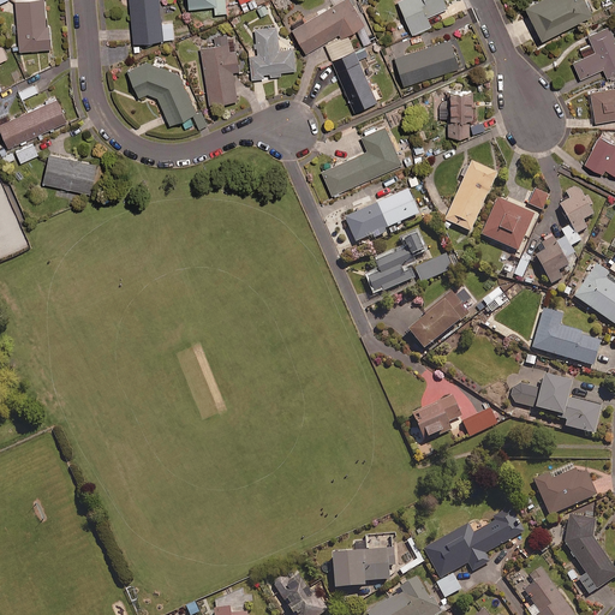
[(42,0),(15,0),(18,48),(49,46),(48,23),(45,23),(42,0)]
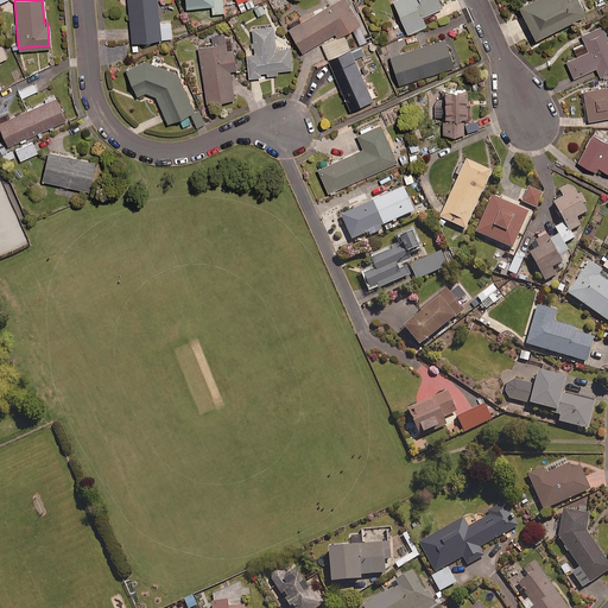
[(158,21),(156,0),(127,0),(131,39),(171,36),(170,20),(158,21)]
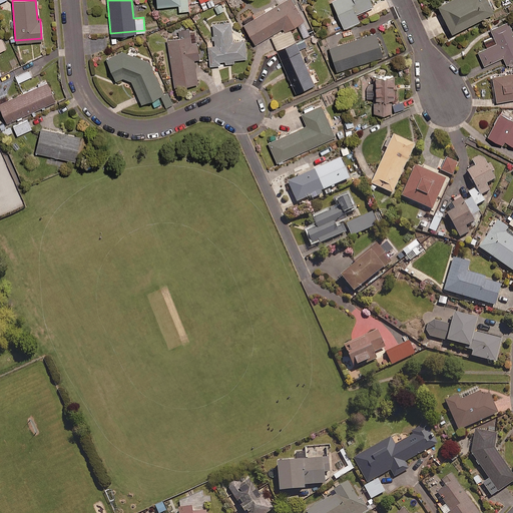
[(154,0),(155,5),(176,3),(177,10),(187,9),(186,0),(154,0)]
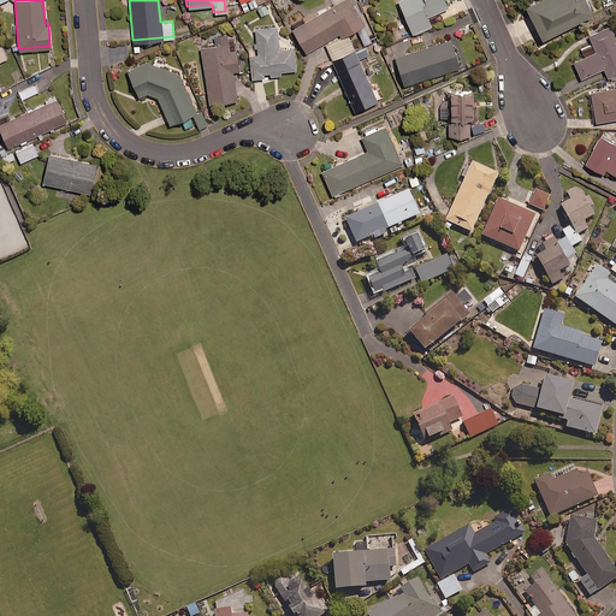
[(301,17),(292,22),(294,25),(291,27),(306,51),(338,31),(341,35),(363,21),(350,0),(336,0),(303,19),(301,17)]
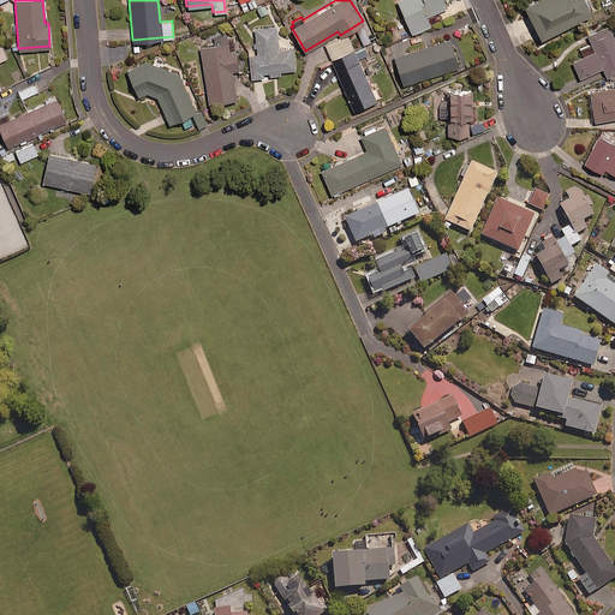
[(445,6),(442,0),(398,0),(411,31),(429,23),(425,13),(445,6)]
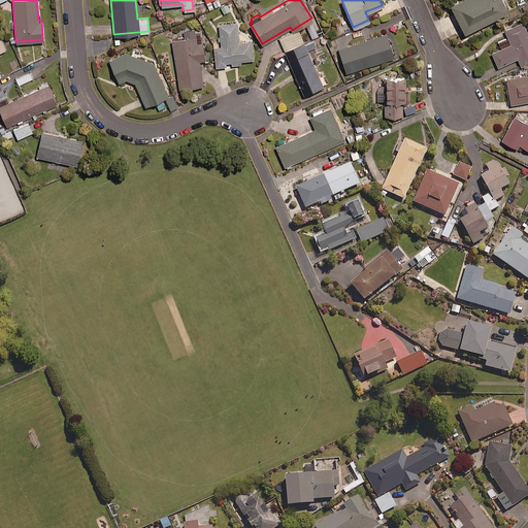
[(506,8),(502,0),(451,0),(449,1),(463,30),(506,8)]
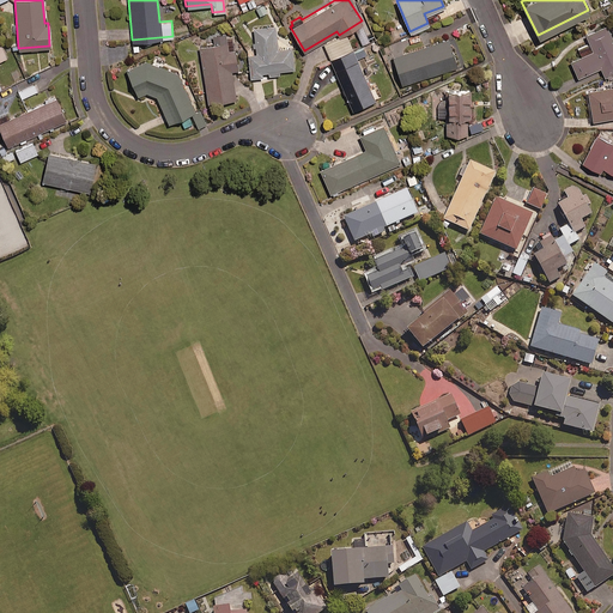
[(263,2),(254,7),(259,16),(268,11),(263,2)]
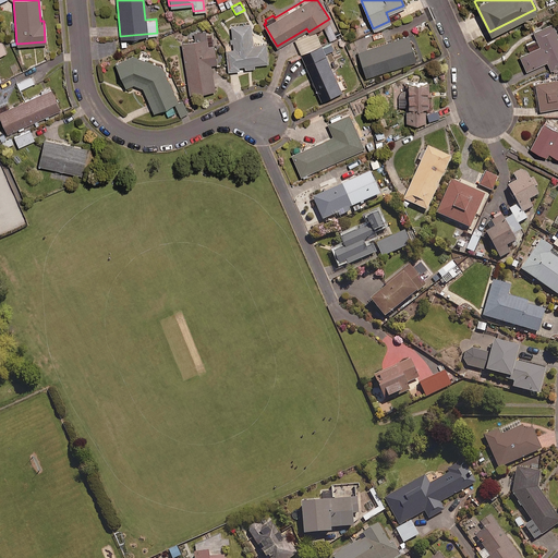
[(533,28),(537,38),(526,44),(529,49),(519,53),(525,69),(546,60),(549,68),(557,64),(557,35),(552,21),(533,28)]
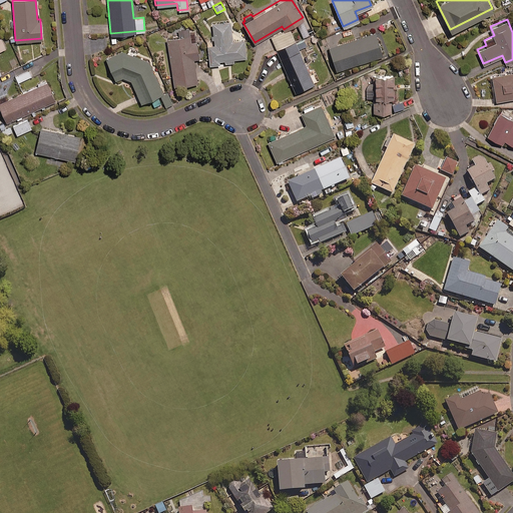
[(223,59),(223,62),(232,61),(232,58),(245,57),(244,39),(232,40),(230,20),(212,22),(214,42),(207,43),(208,63),(219,62),(219,59),(223,59)]
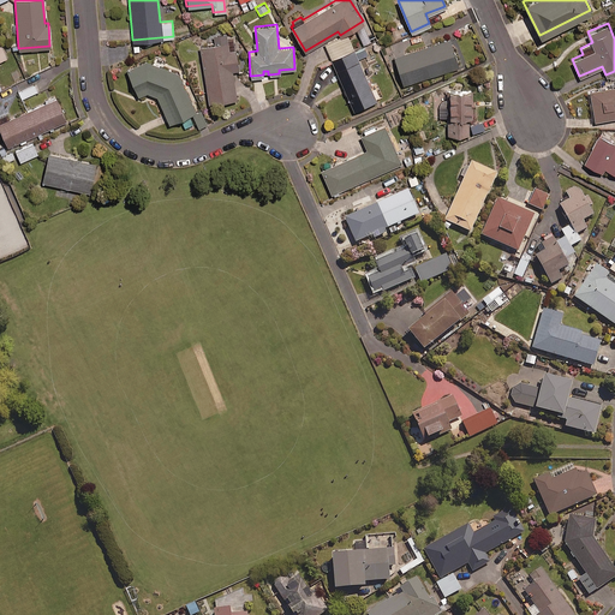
[(371,40),(365,25),(357,29),(363,43),(371,40)]
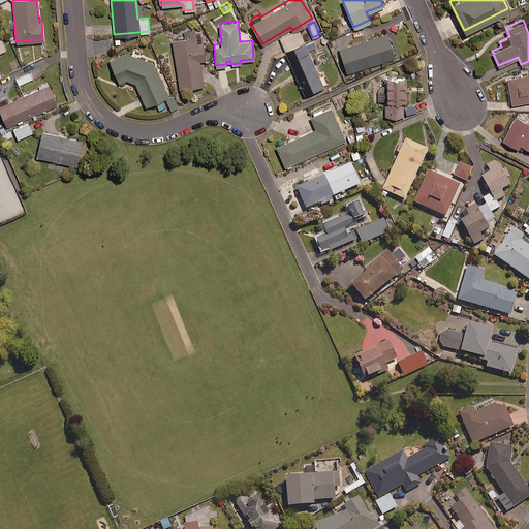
[(193,27),(183,29),(184,36),(172,38),(180,87),(203,83),(199,60),(205,59),(201,38),(195,39),(193,27)]
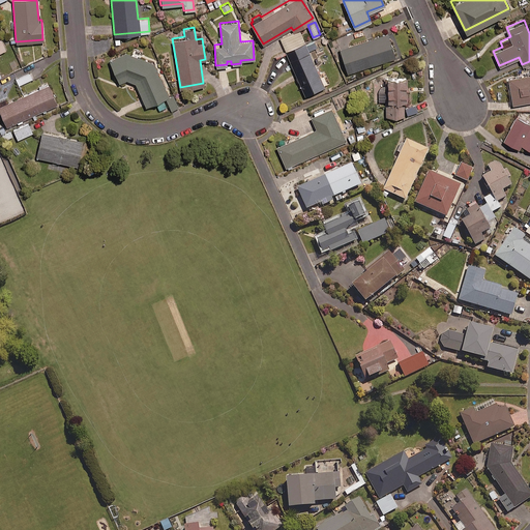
[(394,56),(387,32),(339,48),(347,71),(394,56)]
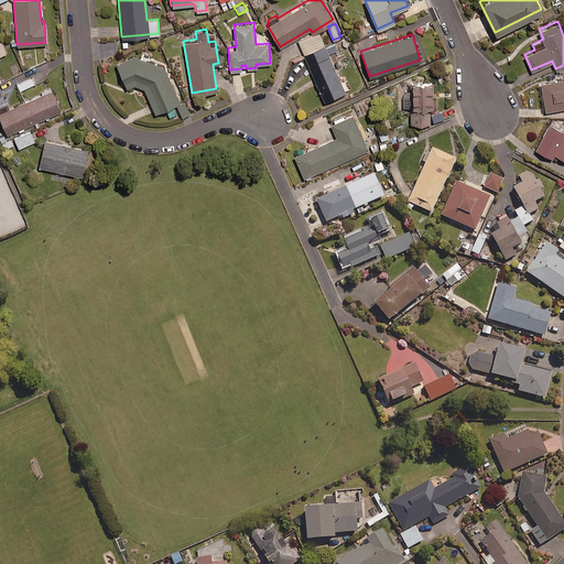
[(345,90),(324,44),(303,53),(324,100),(345,90)]
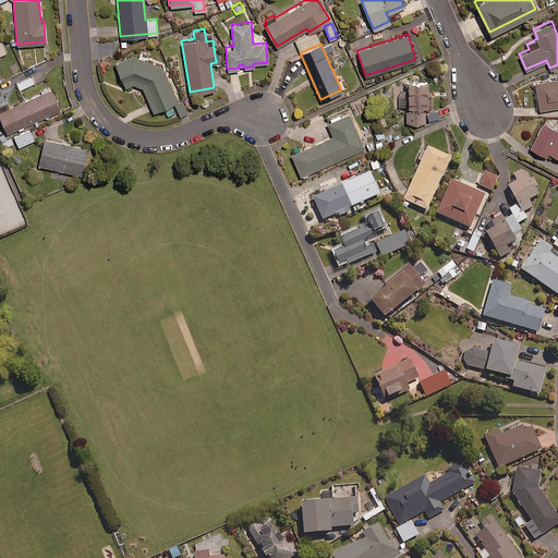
[(162,65),(132,53),(113,61),(123,80),(121,84),(125,85),(133,82),(143,86),(153,109),(178,98),(162,65)]
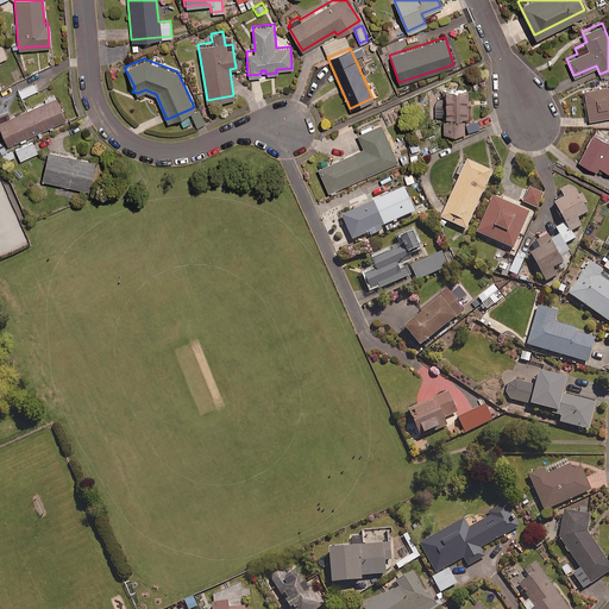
[(37,89),(33,82),(18,89),(22,96),(37,89)]
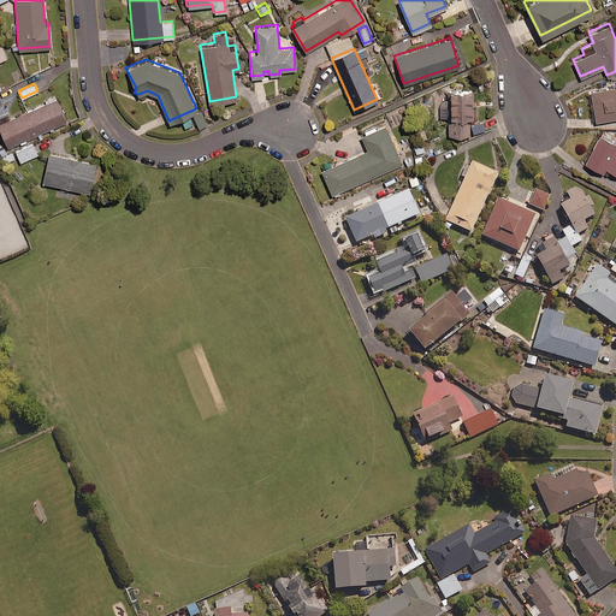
[(615,84),(591,89),(596,119),(615,116),(615,84)]
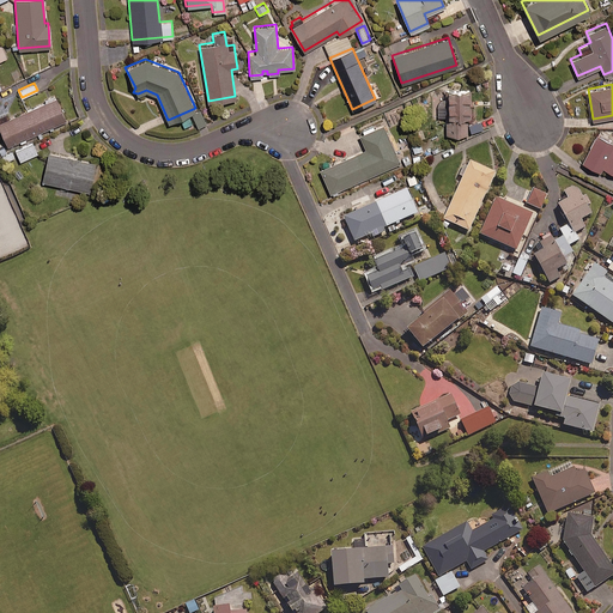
[(467,86),(445,86),(445,99),(437,99),(437,115),(445,115),(445,133),(467,132),(467,86)]
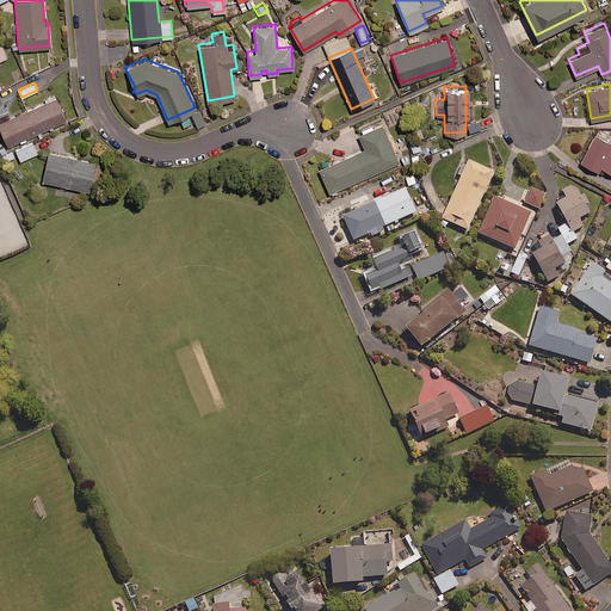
[(0,129),(7,144),(19,140),(20,141),(26,139),(25,137),(65,119),(54,93),(44,98),(45,100),(8,117),(6,112),(0,115),(0,129)]
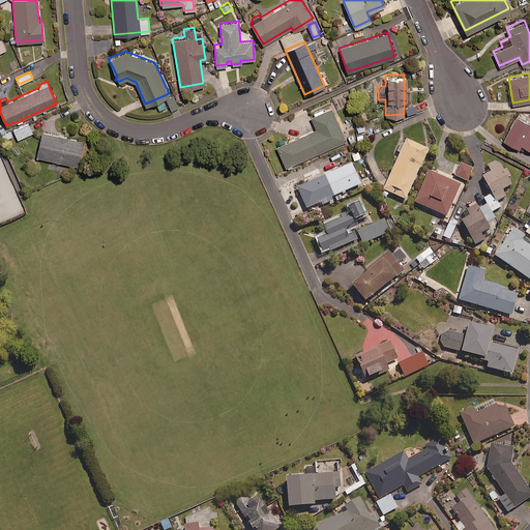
[(345,140),(330,107),(311,115),(316,127),(276,145),(285,165),(345,140)]
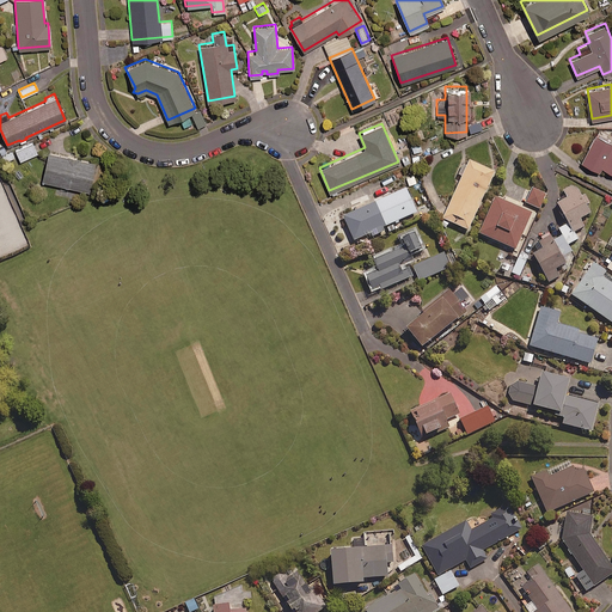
[(600,165),(611,144),(611,140),(597,132),(581,160),(598,170),(600,165)]
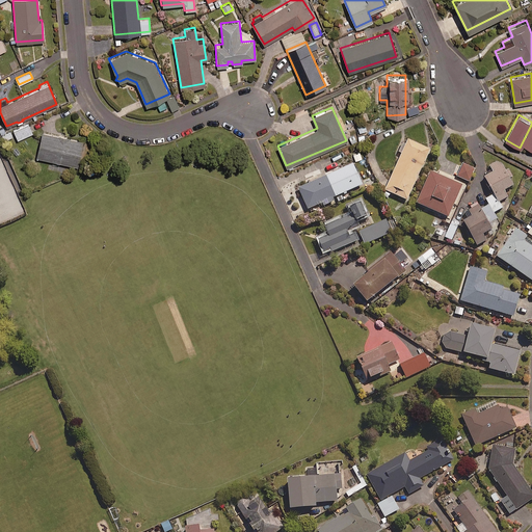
[(365,122),(356,125),(360,132),(368,129),(365,122)]
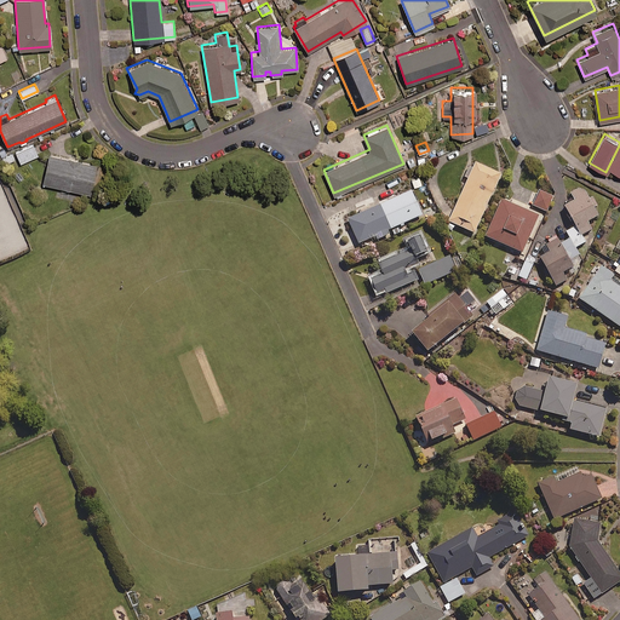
[(38,154),(33,143),(15,151),(19,161),(38,154)]
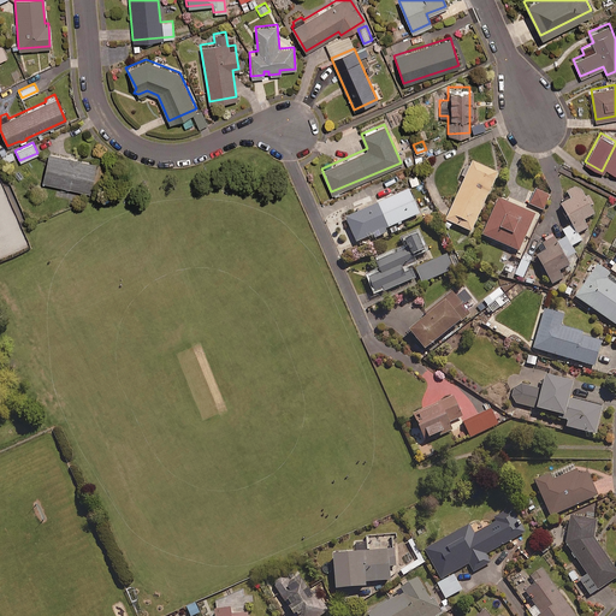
[(615,144),(604,166),(615,172),(615,144)]
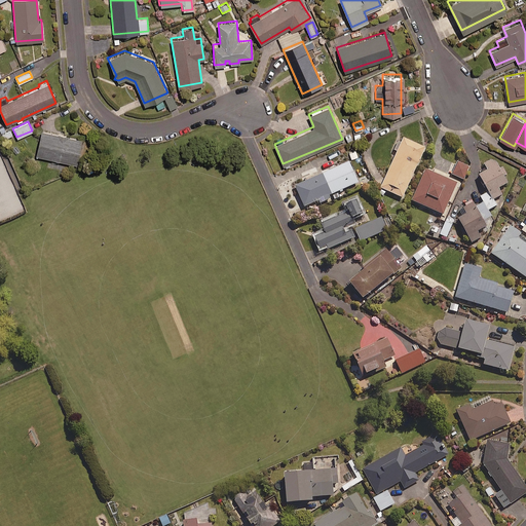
[(81,138),(41,128),(35,154),(76,162),(81,138)]
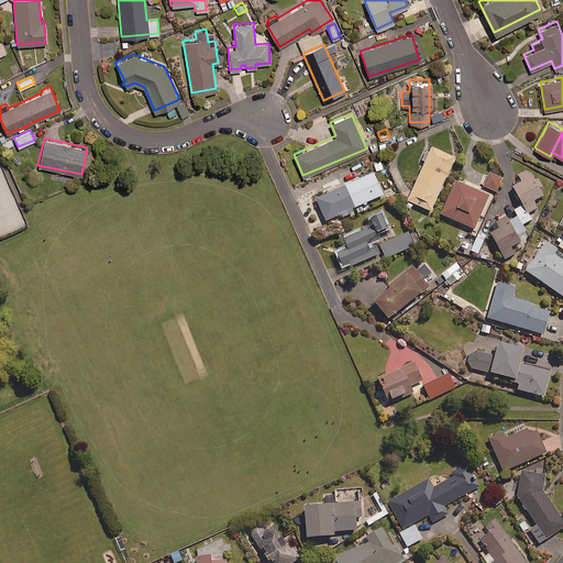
[(404,207),(410,210),(414,205),(430,212),(454,157),(431,147),(429,152),(426,150),(421,161),(424,162),(404,207)]
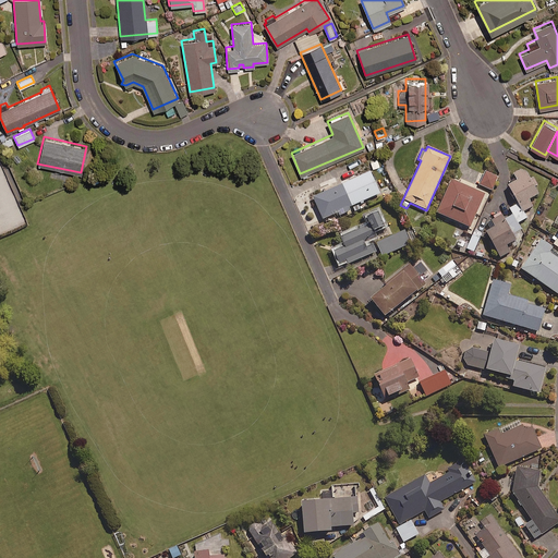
[(518,203),(523,211),(532,206),(529,198),(537,193),(524,168),(513,173),(518,180),(508,184),(518,203)]
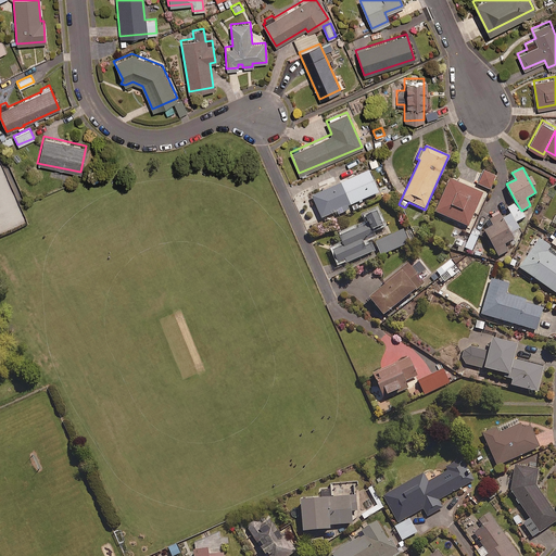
[(368,169),(340,184),(350,204),(379,191),(368,169)]
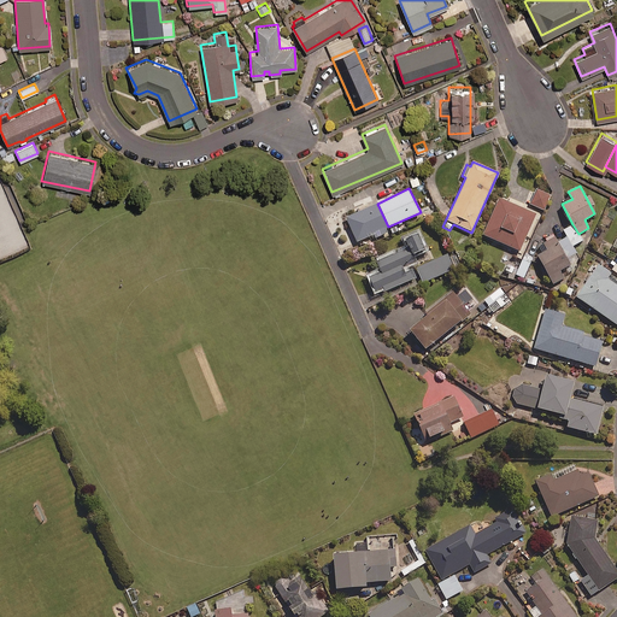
[(0,246),(19,238),(0,194),(0,246)]
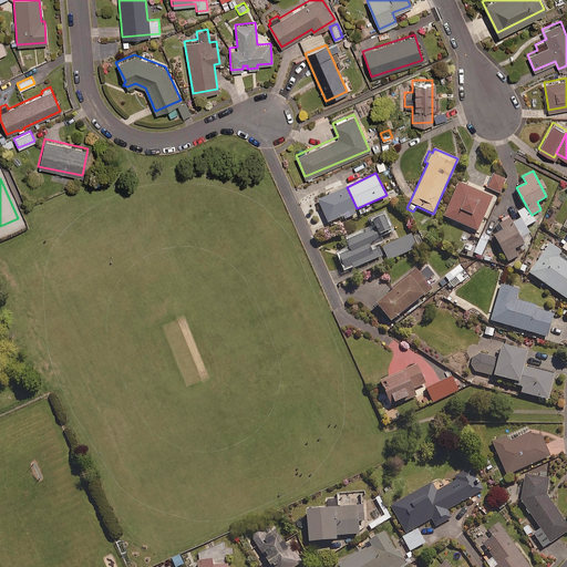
[(492,197),(459,182),(444,215),(477,230),(492,197)]
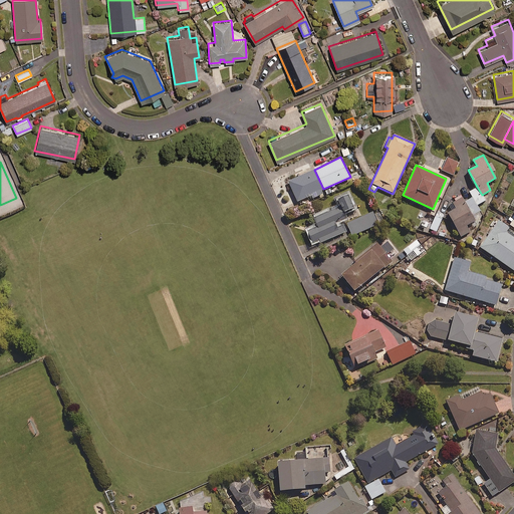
[(323,189),(314,170),(301,175),(289,181),(297,200),(311,193),(313,197),(321,193),(320,190),(323,189)]
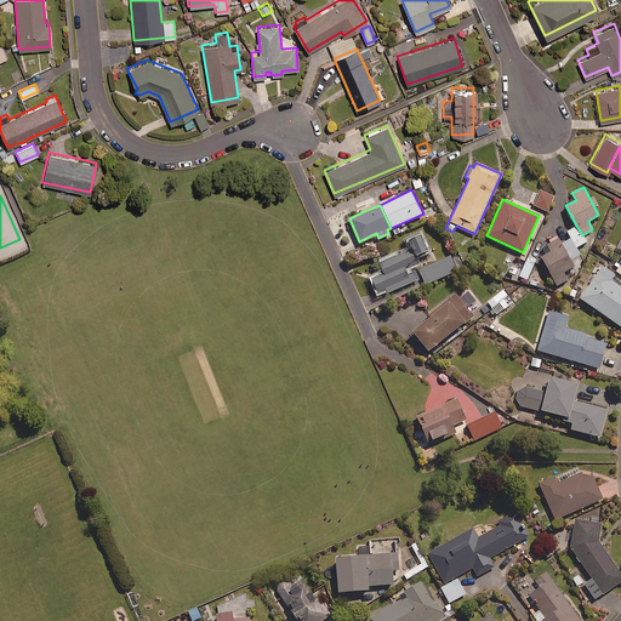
[(582,235),(576,226),(567,231),(570,238),(560,244),(570,261),(581,255),(576,248),(586,241),(582,235)]
